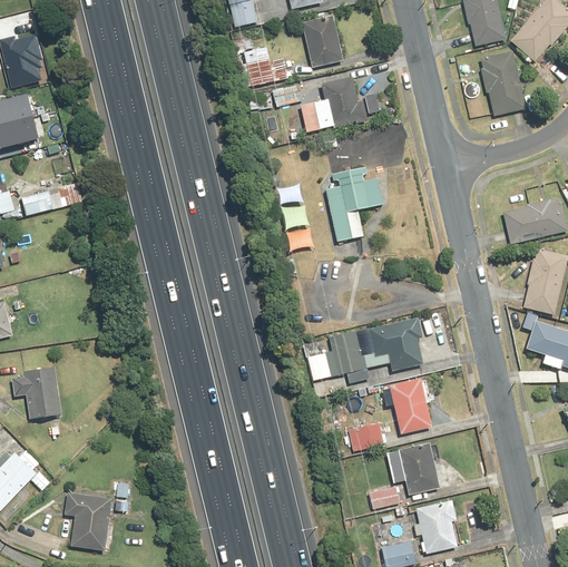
[(228,0),(236,27),(260,21),(254,0),(228,0)]
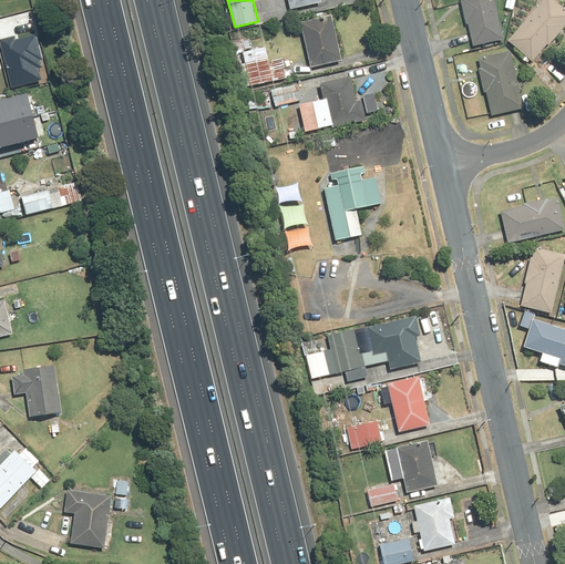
[(462,0),(472,44),(504,38),(495,0),(462,0)]
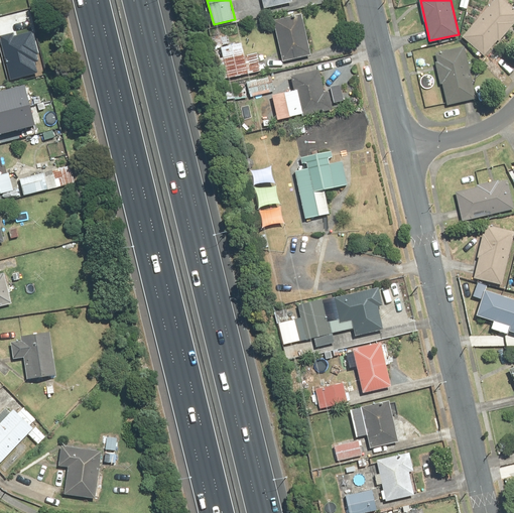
[(484,54),(497,39),(499,41),(513,24),(513,8),(504,0),(492,0),(462,35),(484,54)]
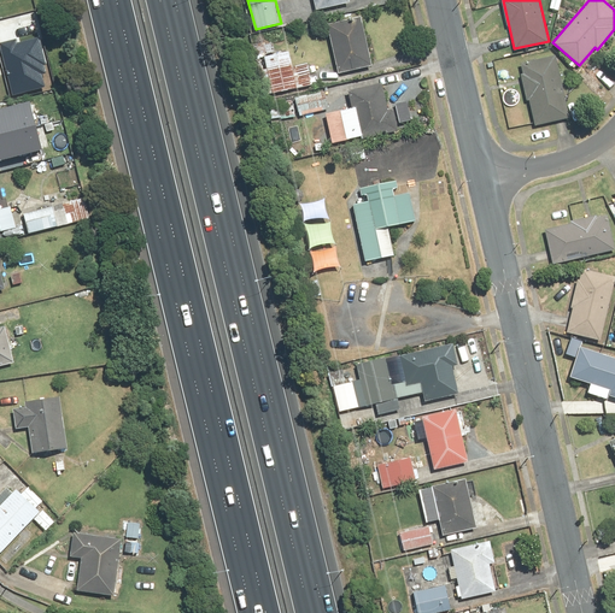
[(361,16),(327,23),(338,72),(372,65),(361,16)]
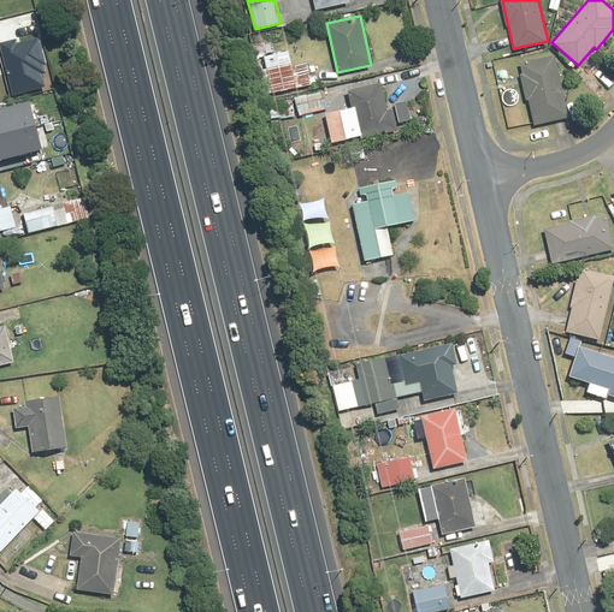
[(47,60),(49,60),(42,31),(19,37),(18,35),(3,39),(16,88),(47,81),(43,69),(48,67),(47,60)]
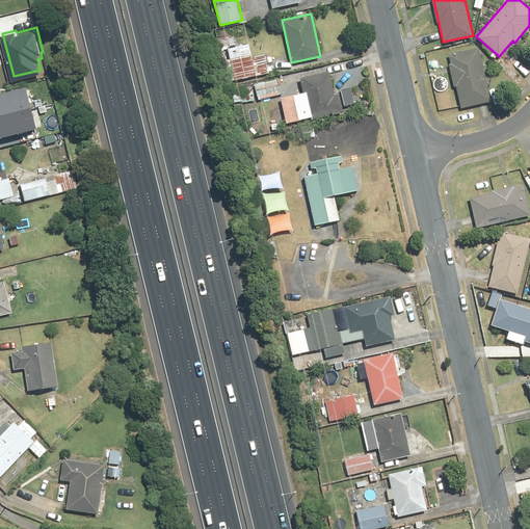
[(226,47),(232,80),(269,73),(265,53),(253,56),(249,42),(226,47)]
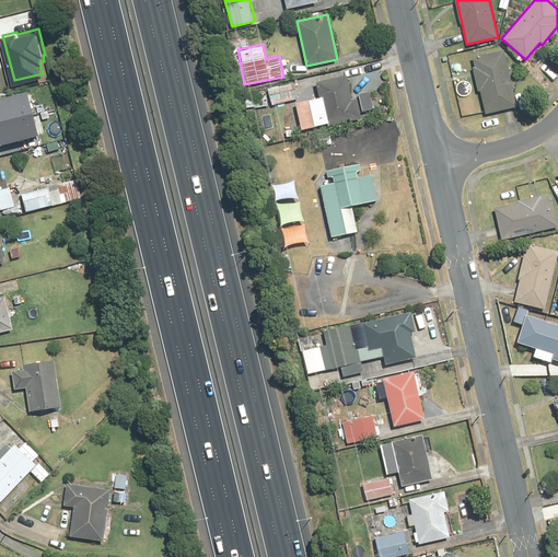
[(504,50),(473,57),(486,114),(518,106),(504,50)]
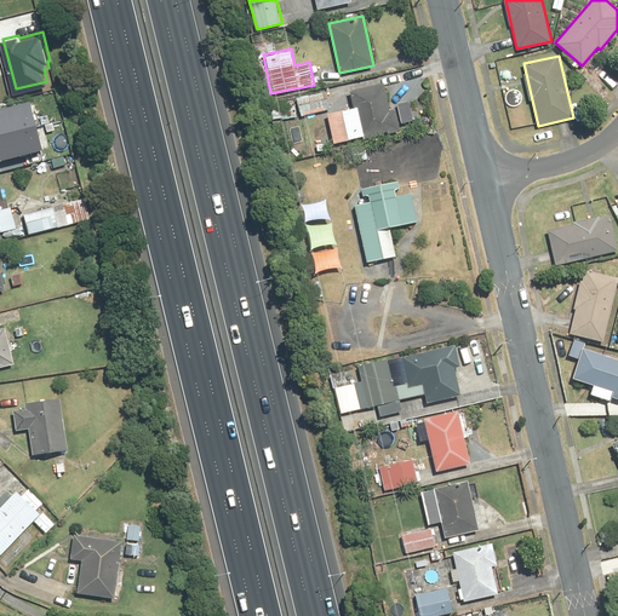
[(353,107),(327,113),(335,144),(362,137),(364,140),(401,131),(396,108),(389,109),(383,81),(348,90),(353,107)]
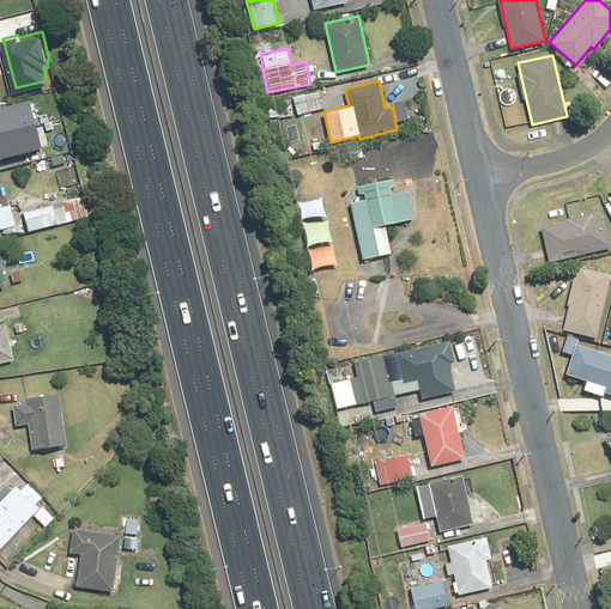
[(294,96),(298,114),(328,107),(324,87),(294,96)]
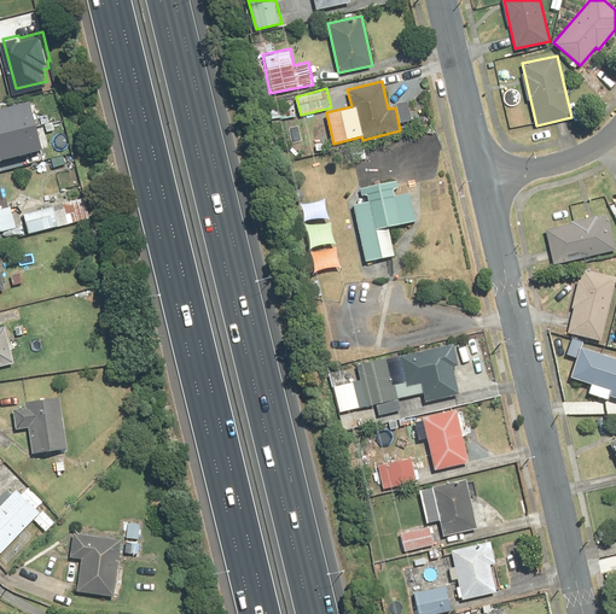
[(34,95),(0,103),(0,157),(46,146),(34,95)]
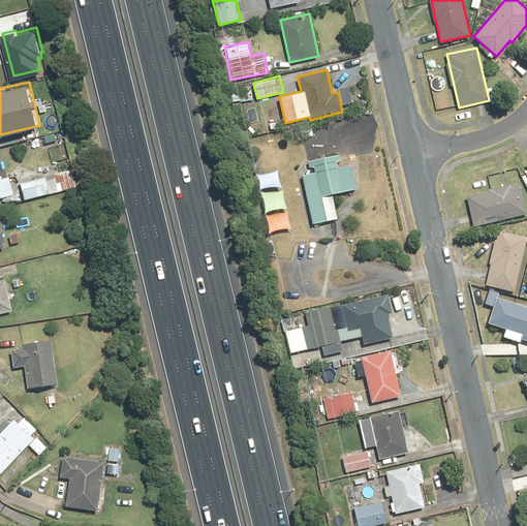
[(311,172),(301,175),(311,223),(337,218),(332,194),(359,188),(353,162),(340,164),(338,154),(309,160),(311,172)]
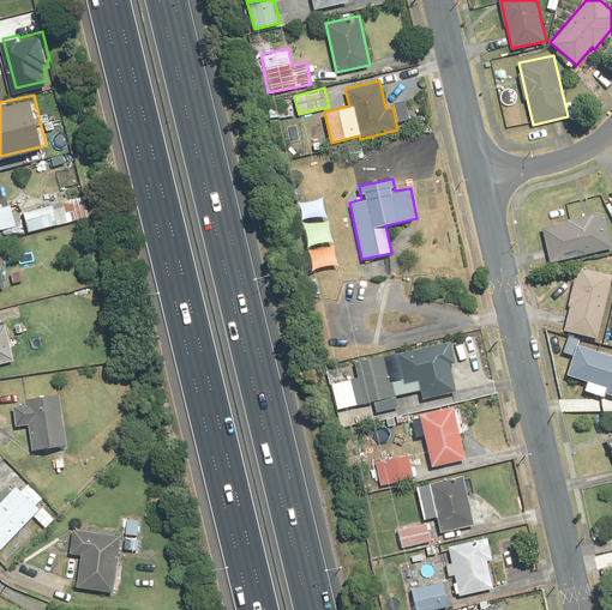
[(89,192),(27,207),(31,229),(94,212),(89,192)]
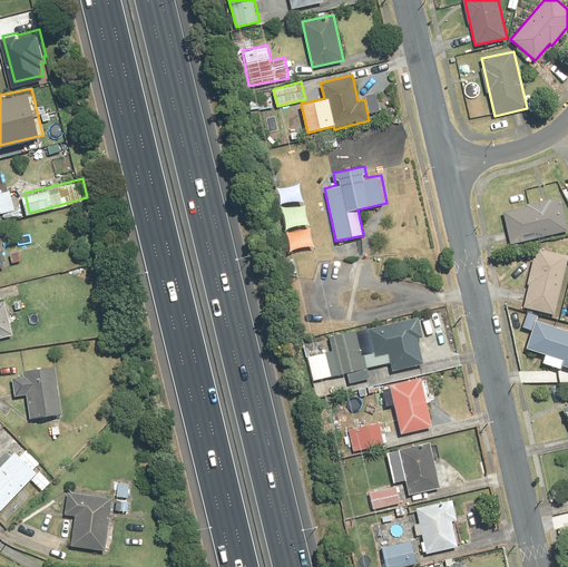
[(505,209),(512,243),(567,231),(567,221),(561,196),(505,209)]
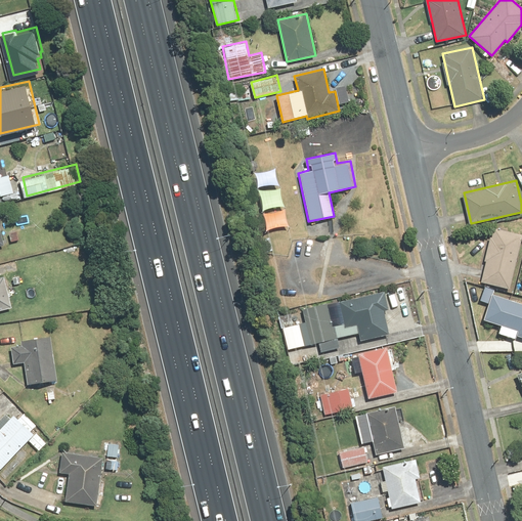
[(0,244),(14,241),(7,211),(0,213),(0,244)]
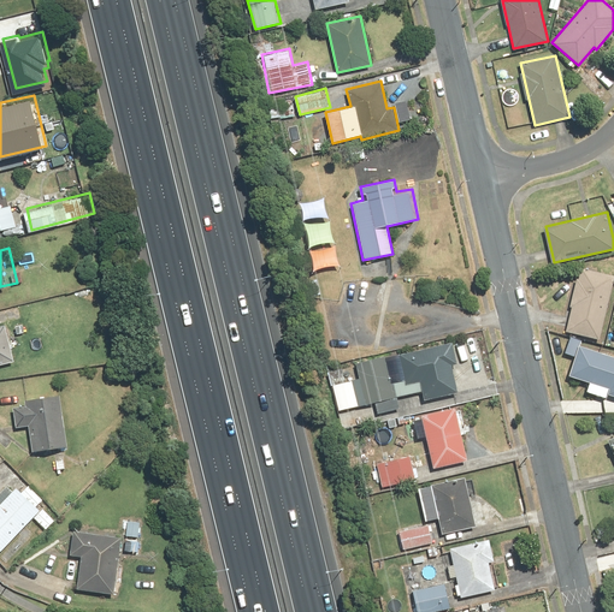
[(570,306),(572,306),(566,331),(600,339),(613,284),(613,273),(583,266),(579,278),(577,278),(570,306)]
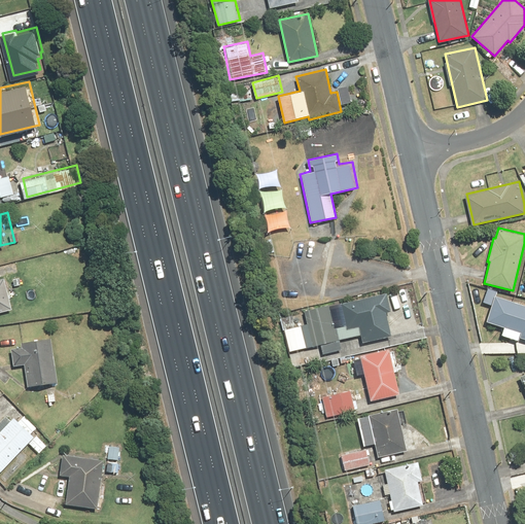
[(9,271),(0,273),(0,311),(19,307),(9,271)]
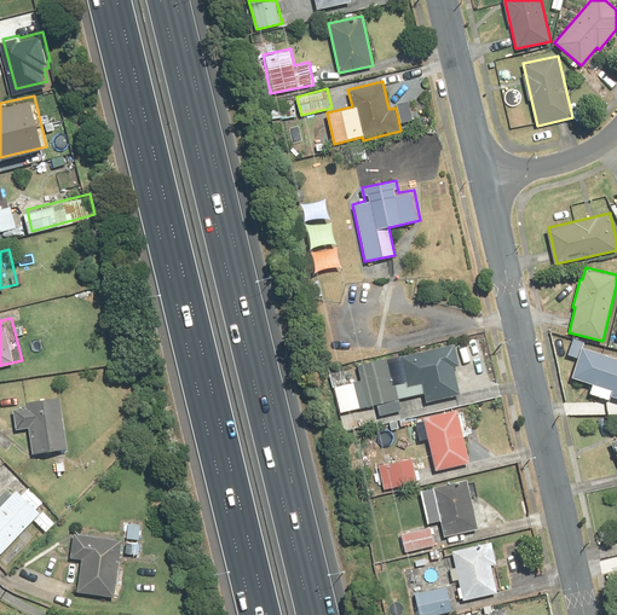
[(616,353),(586,343),(576,371),(616,384),(615,390),(616,390),(616,353)]
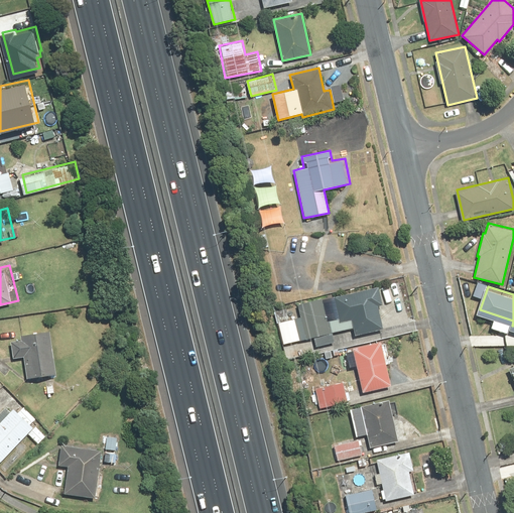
[(367,342),(366,334),(383,330),(378,307),(383,306),(379,287),(333,297),(338,317),(328,321),(331,333),(353,329),(354,334),(342,336),(344,347),(367,342)]
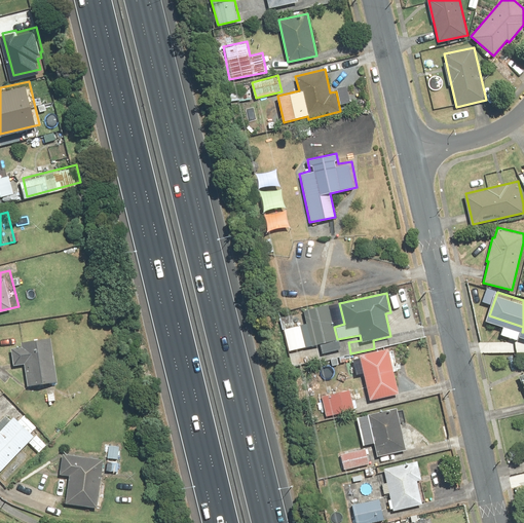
[(322,352),(339,348),(337,339),(334,327),(330,304),(303,310),(306,323),(285,328),(290,350),(320,343),(322,352)]
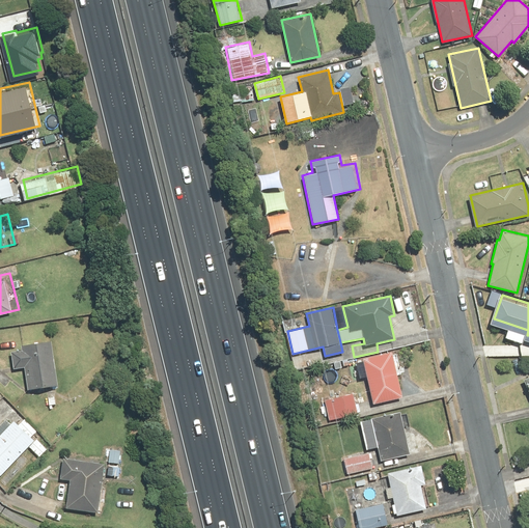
[(56,336),(15,343),(19,366),(27,365),(30,386),(62,380),(56,336)]
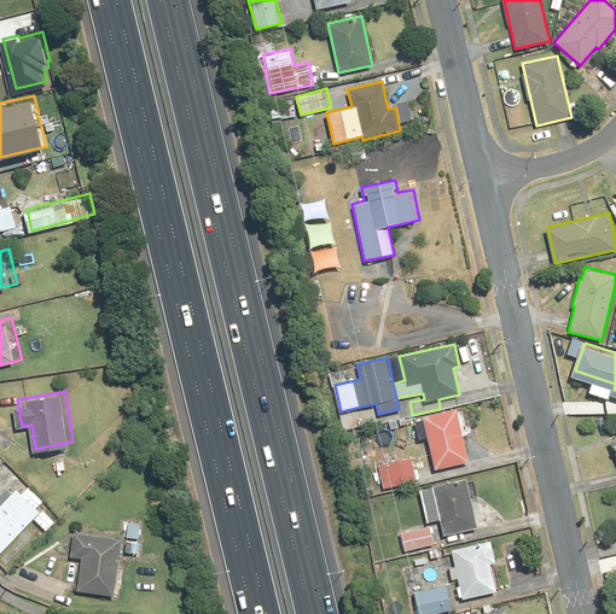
[(458,409),(422,416),(434,469),(470,461),(458,409)]
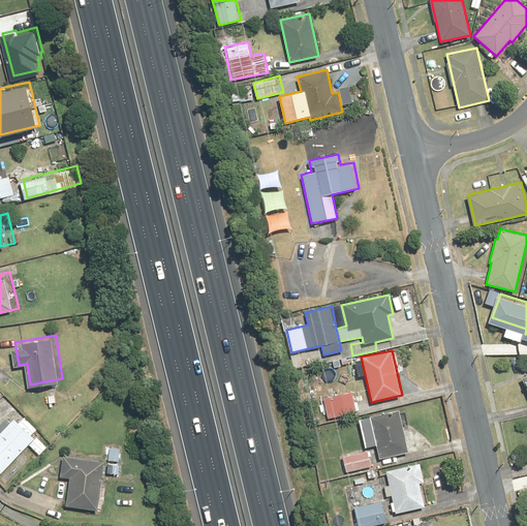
[(351,391),(323,398),(329,419),(357,411),(351,391)]
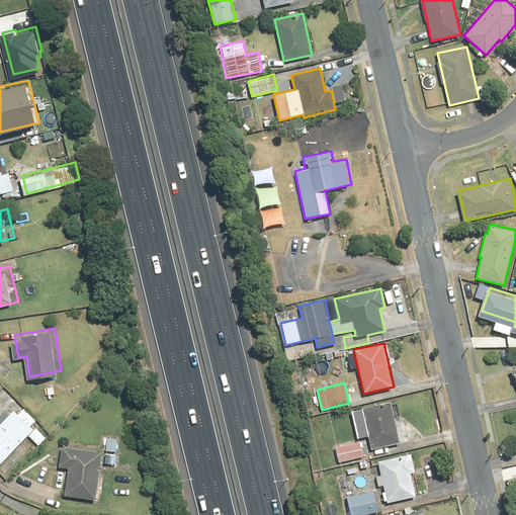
[(400,443),(391,401),(351,409),(357,437),(368,434),(371,449),(400,443)]
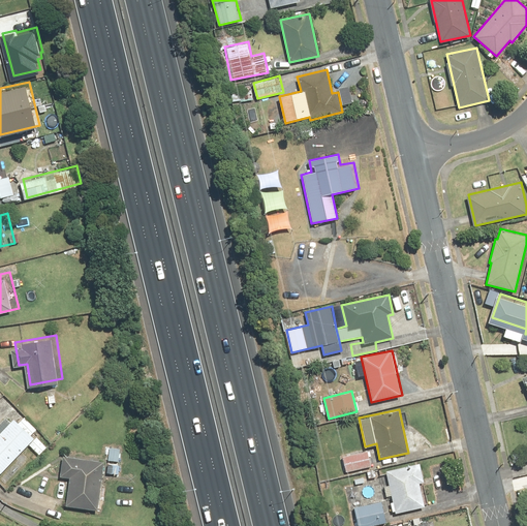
[(0,466),(4,470),(39,436),(21,416),(0,436),(0,466)]
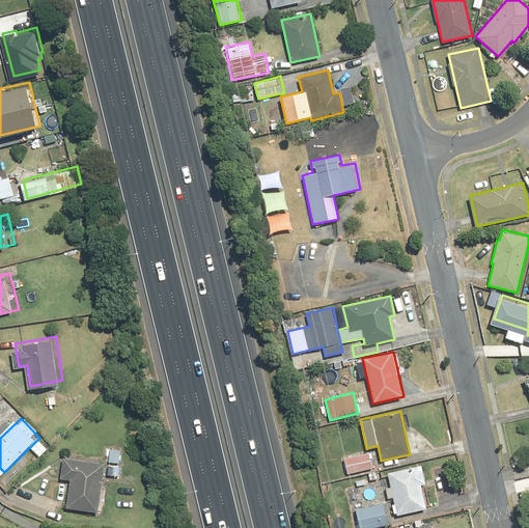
[(127,446),(114,445),(112,460),(124,462),(127,446)]
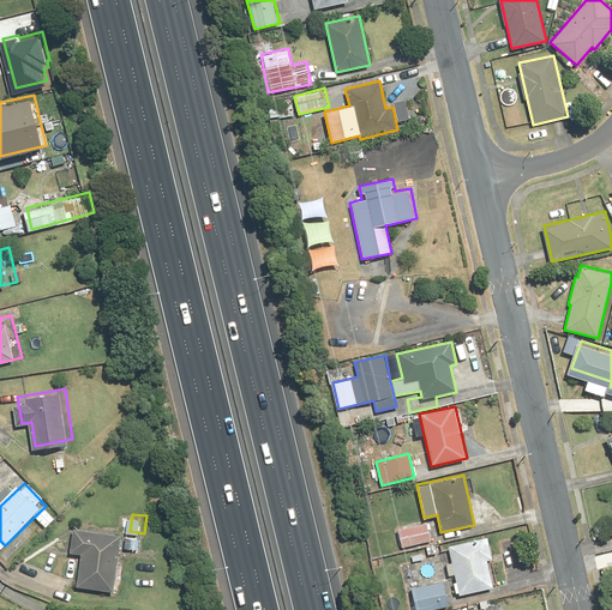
[(397,527),(402,548),(431,541),(426,520),(397,527)]
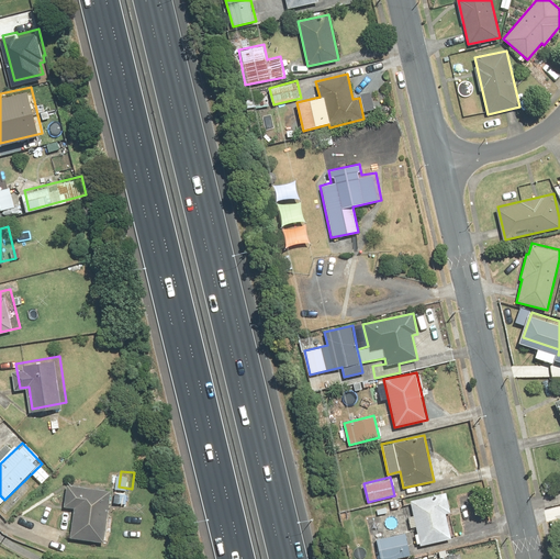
[(110,538),(116,487),(71,480),(68,502),(79,503),(75,534),(110,538)]
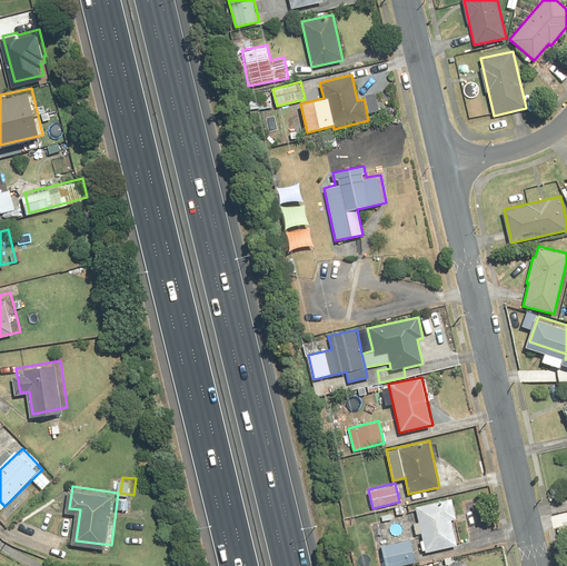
[(136,496),(122,495),(121,507),(135,509),(136,496)]
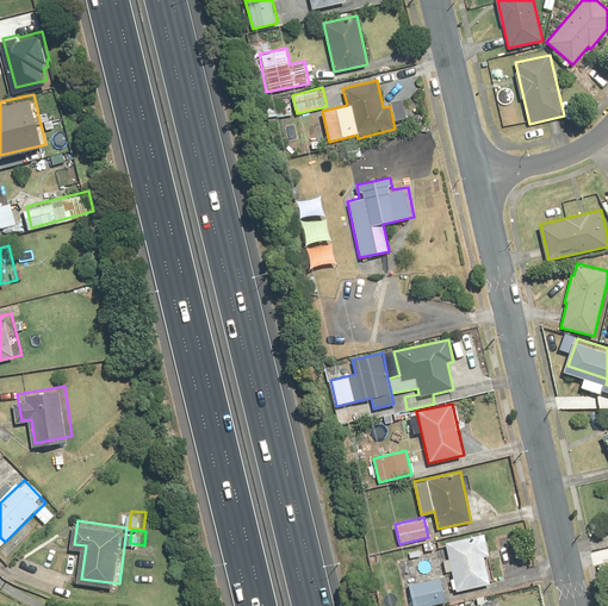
[(445,542),(448,557),(442,558),(446,573),(452,572),(457,592),(489,583),(483,557),(489,555),(484,532),(445,542)]
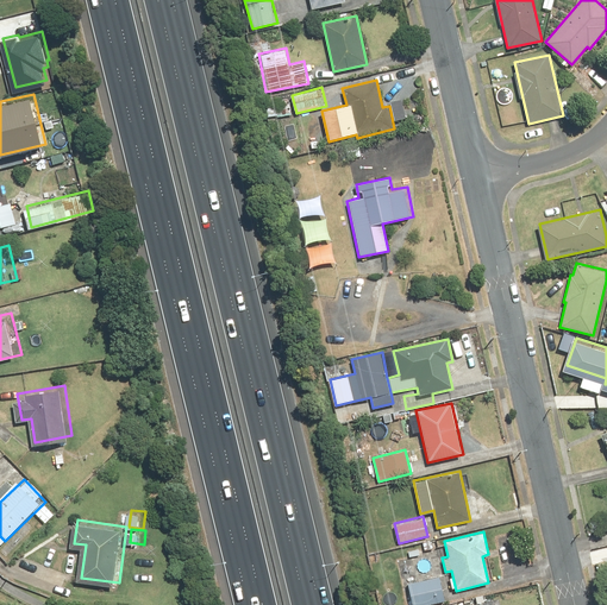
[(440,577),(406,585),(411,604),(425,604),(446,600),(440,577)]
